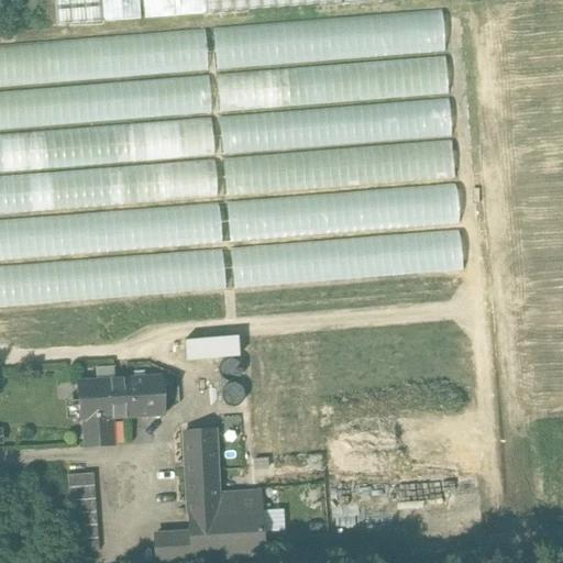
[(101,0),(54,0),(56,25),(103,22),(101,0)]
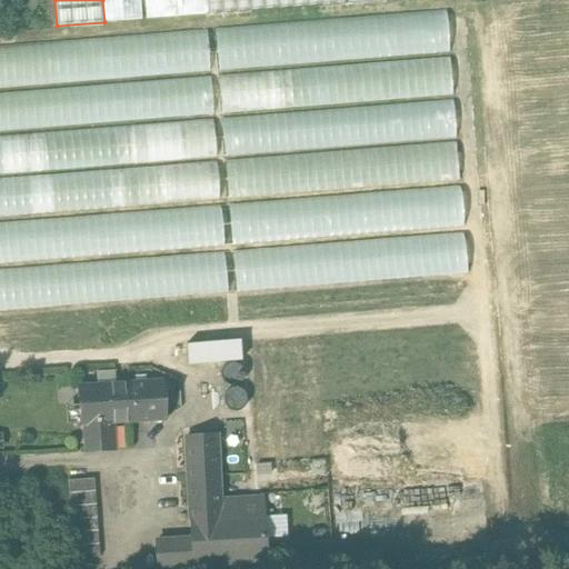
[(140,0),(102,0),(105,22),(142,19),(140,0)]
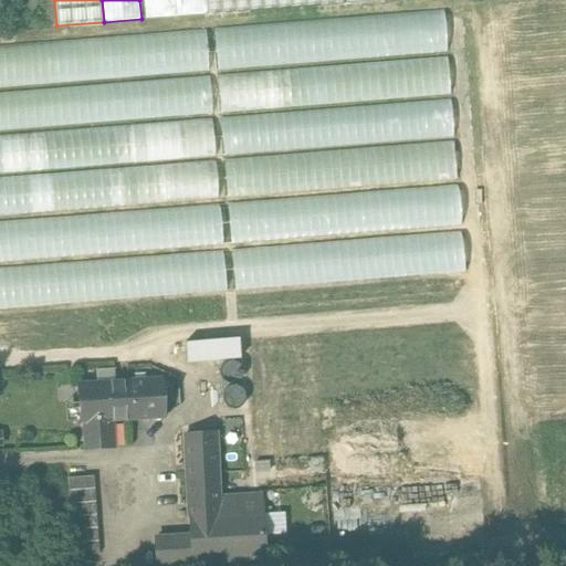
[(203,0),(144,0),(146,19),(205,16),(203,0)]
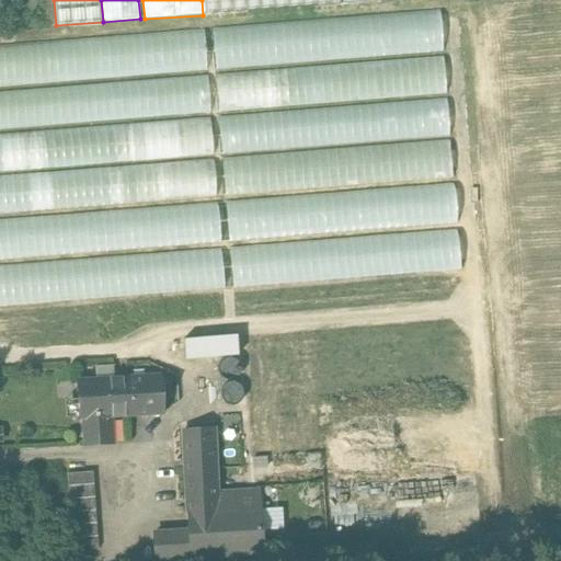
[(202,0),(203,15),(343,7),(342,0),(202,0)]
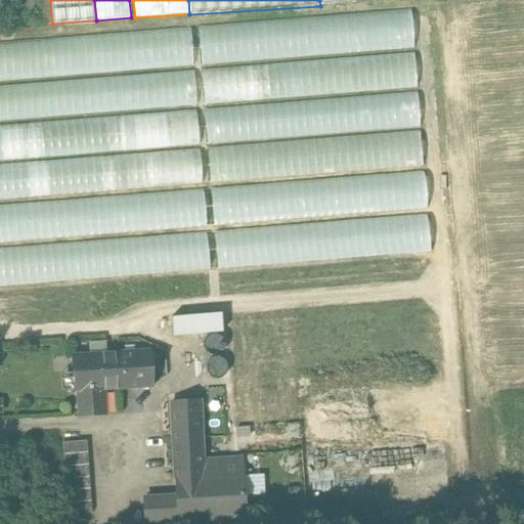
[(192,29),(0,39),(0,79),(194,68),(192,29)]
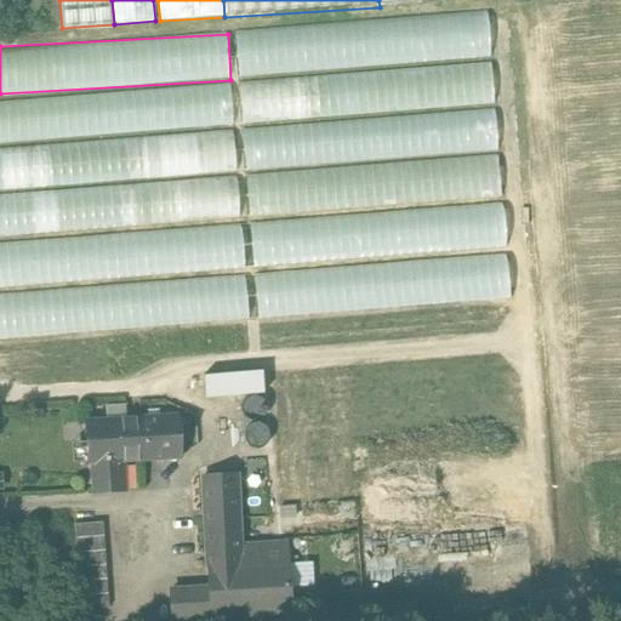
[(493,63),(240,78),(243,120),(495,106),(493,63)]
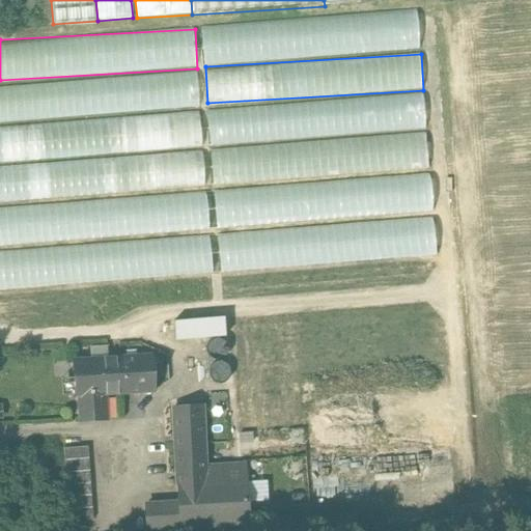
[(0,119),(199,108),(197,73),(0,83),(0,119)]
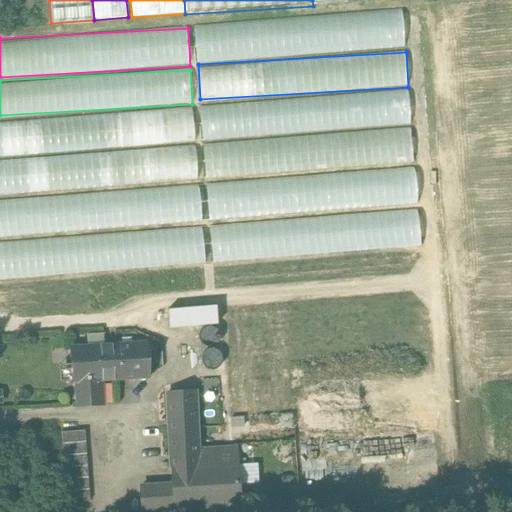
[(0,154),(195,143),(193,108),(0,119),(0,154)]
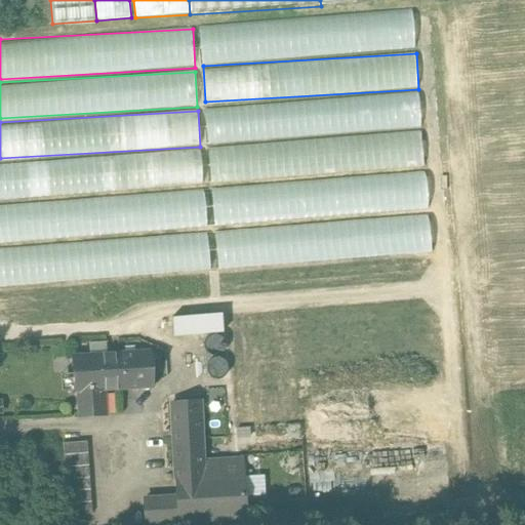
[(421,131),(208,144),(210,179),(423,167),(421,131)]
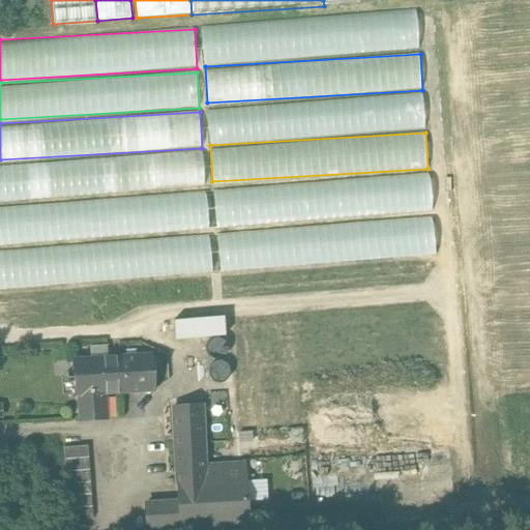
[(0,198),(205,187),(203,152),(0,163),(0,198)]
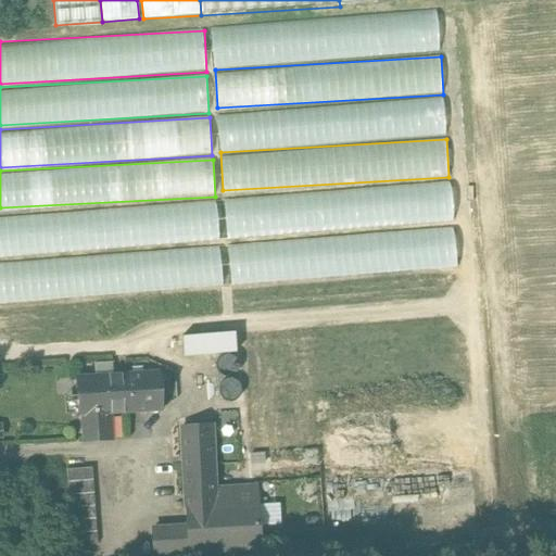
[(300,201),(245,205),(253,317),(249,317),(240,205),(174,211),(184,339),(185,355),(241,351),(251,483),(324,478),(314,345),(318,345),(328,478),(407,471),(396,338),(404,338),(414,471),(475,467),(454,190),(394,194),(403,323),(395,323),(387,194),(320,200),(330,330),(310,332),(300,201)]
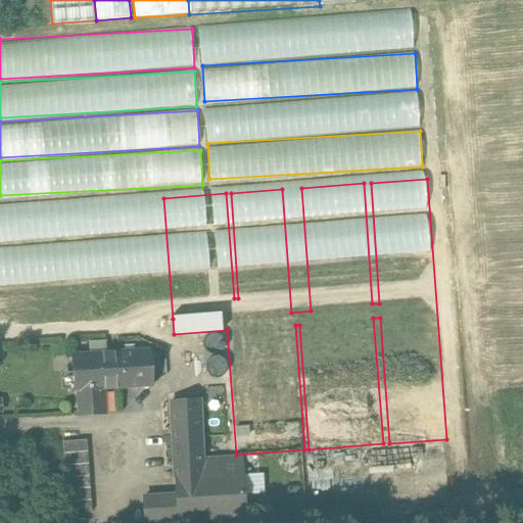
[(158,197),(103,200),(112,324),(168,320),(158,197)]
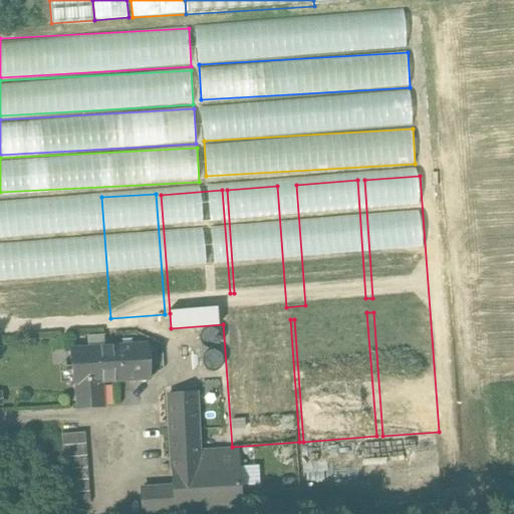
[(104,318),(98,196),(63,197),(69,319),(104,318)]
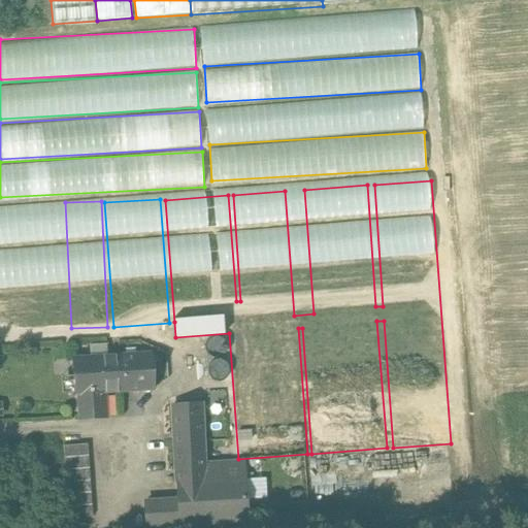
[(60,203),(24,205),(32,329),(68,326),(60,203)]
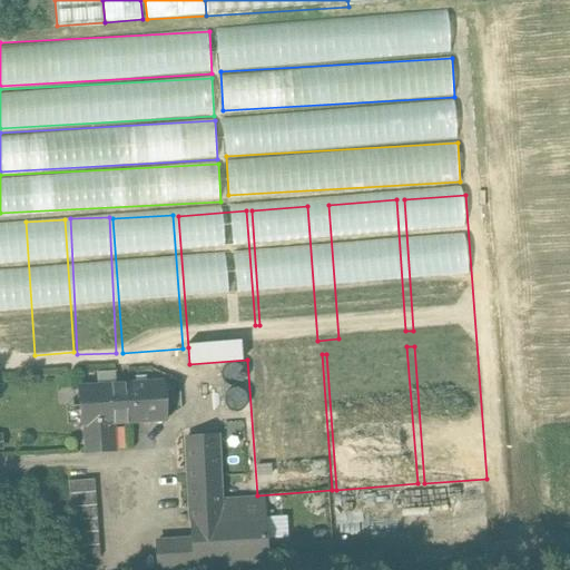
[(0,224),(0,359),(29,359),(23,224),(0,224)]
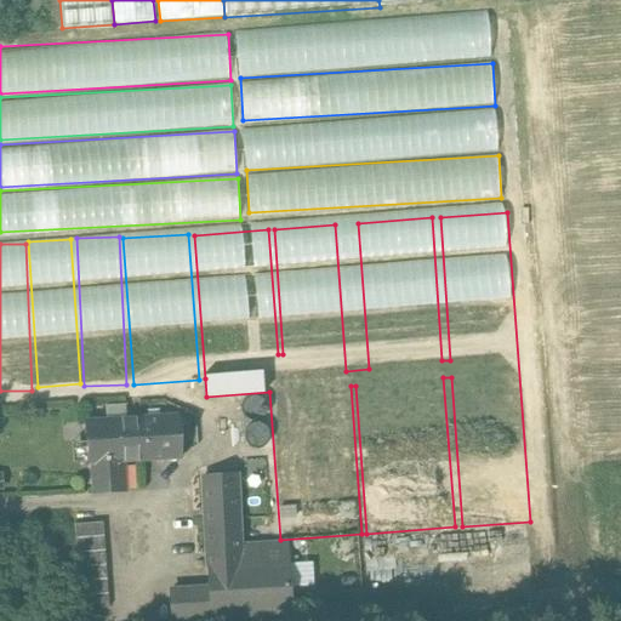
[(182,457),(180,415),(121,419),(124,461),(182,457)]
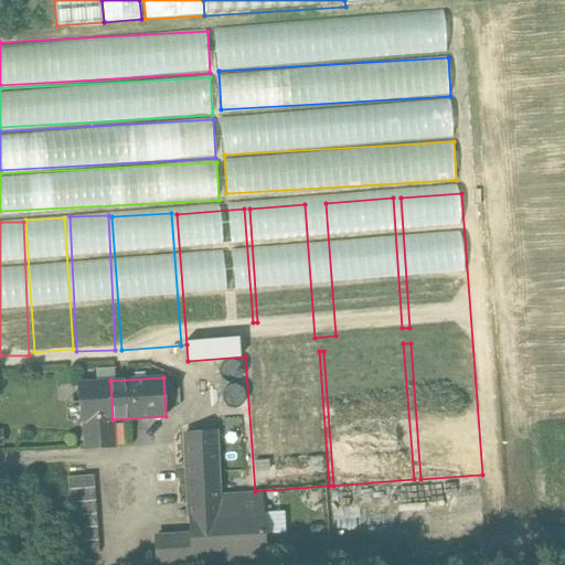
[(110,381),(78,383),(82,420),(86,420),(87,448),(115,446),(113,419),(110,381)]
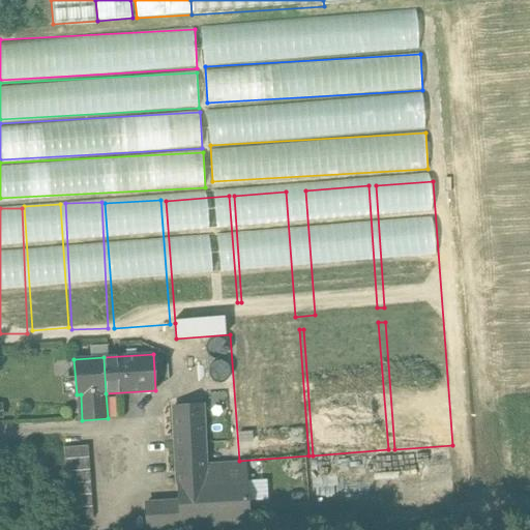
[(203,408),(175,409),(180,503),(147,505),(149,529),(247,524),(244,481),(207,482),(203,408)]
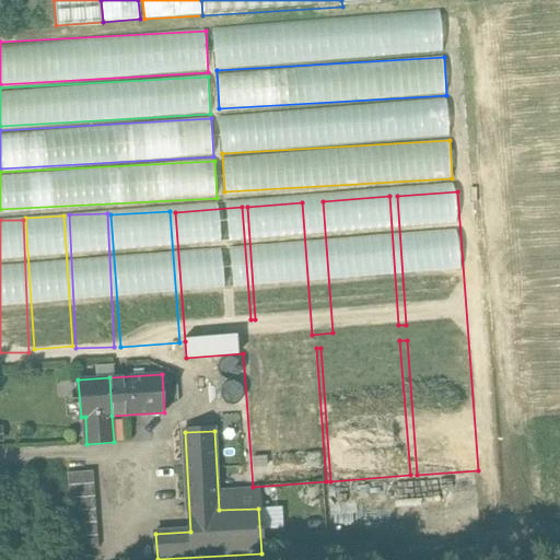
[(92,471),(67,474),(68,486),(93,485),(92,471)]
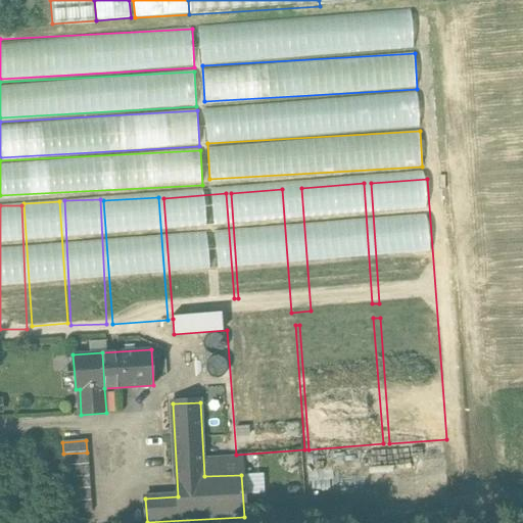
[(87,453),(63,454),(64,466),(88,465),(87,453)]
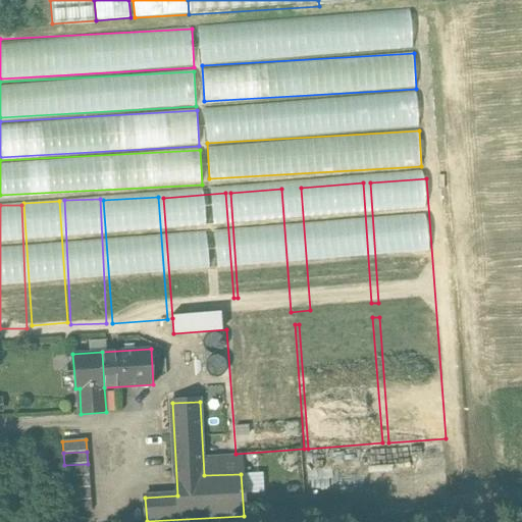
[(88,464),(64,465),(65,477),(89,475),(88,464)]
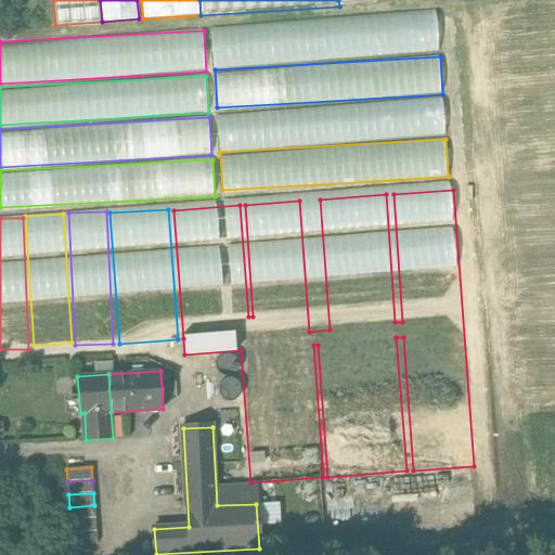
[(94,505),(69,507),(71,520),(95,518),(94,505)]
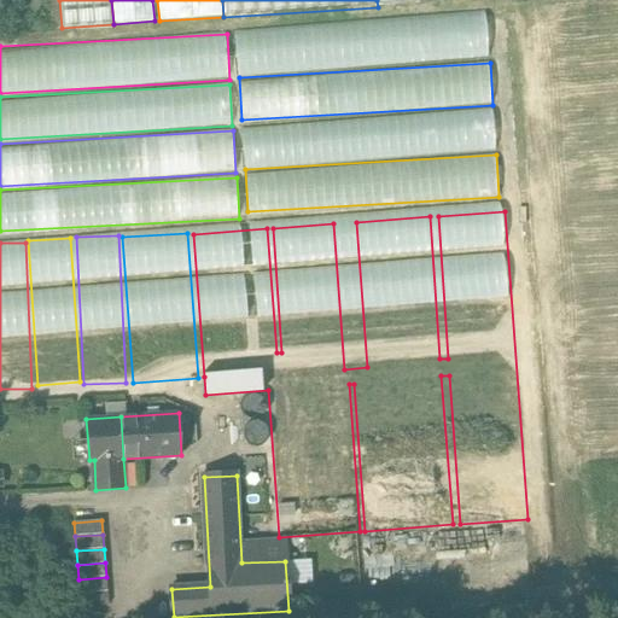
[(106,577),(79,579),(79,594),(106,592),(106,577)]
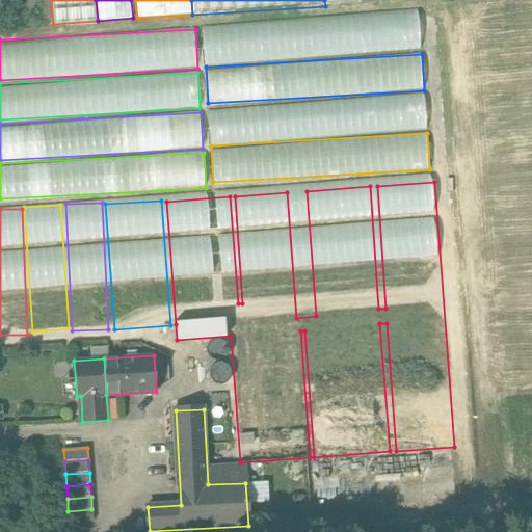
[(91,509),(68,511),(69,523),(92,522),(91,509)]
